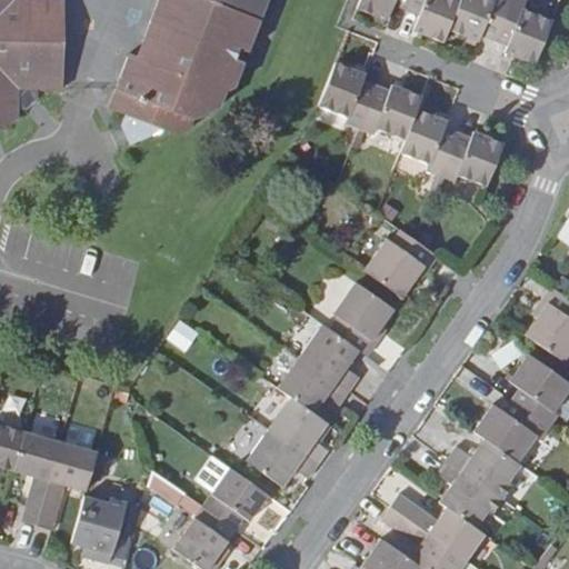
[(0,0),(0,125),(11,126),(20,118),(20,111),(29,111),(42,100),(42,90),(65,91),(66,0),(0,0)]
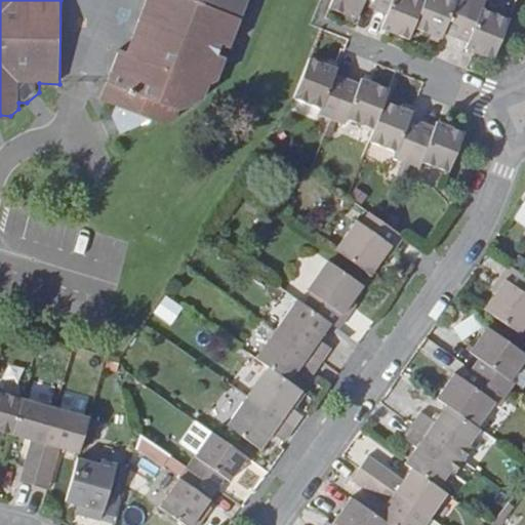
[(147,0),(125,53),(119,51),(98,101),(115,108),(111,115),(119,134),(140,125),(161,129),(176,123),(179,112),(202,102),(208,85),(216,81),(248,0),(147,0)]
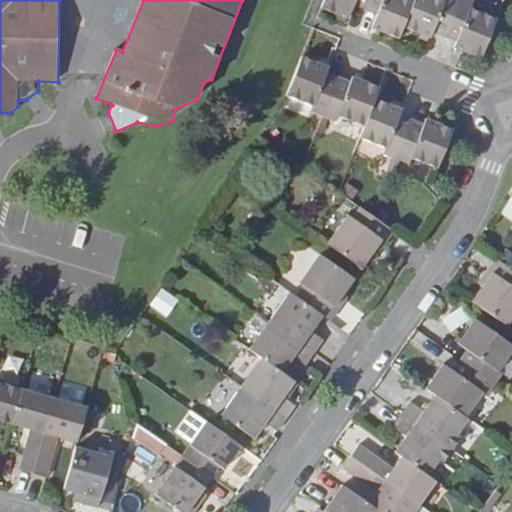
[(368,10),(371,0),(325,0),(323,8),(350,19),(355,5),(368,10)]
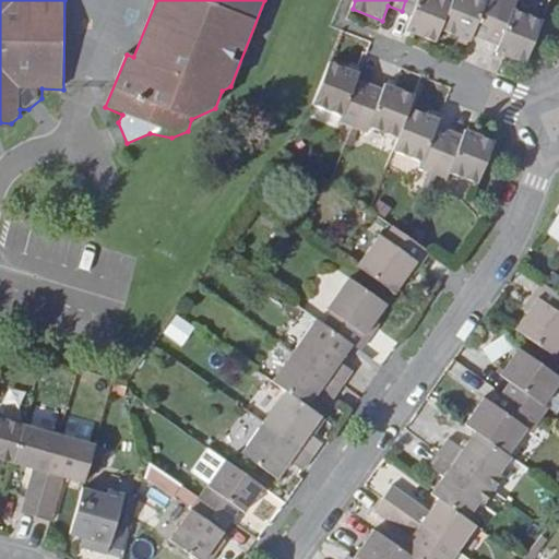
[(405,0),(402,11),(414,16),(408,31),(437,42),(442,30),(454,0),(453,0),(405,0)]
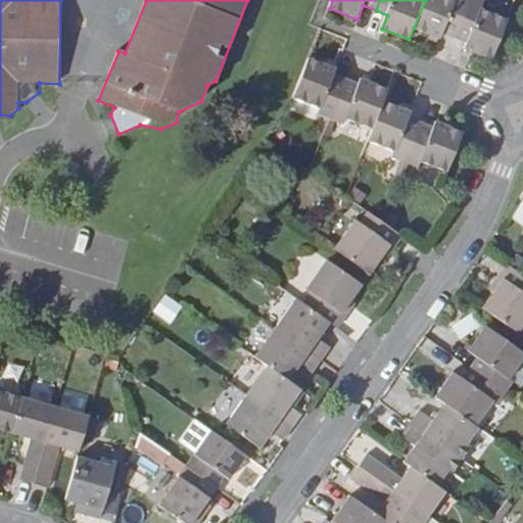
[(444,33),(456,37),(470,0),(425,0),(414,28),(442,38),(444,33)]
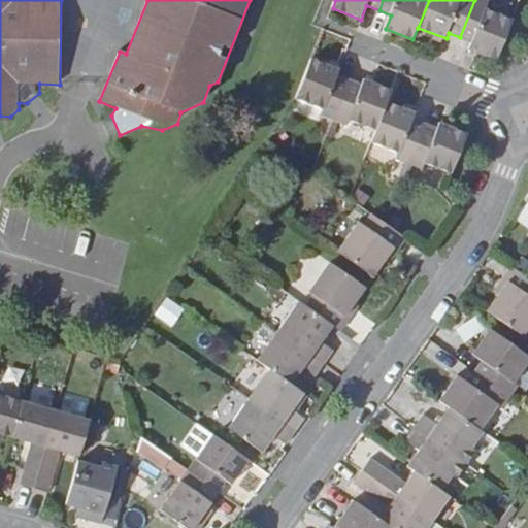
[(490,3),(481,0),(474,0),(460,37),(473,42),(470,50),(498,61),(515,21),(487,9),(490,3)]
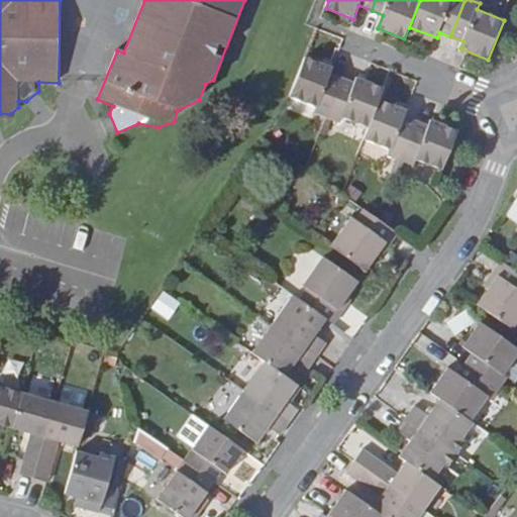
[(316,112),(329,117),(343,79),(331,74),(332,69),(306,59),(290,97),(317,107),(316,112)]
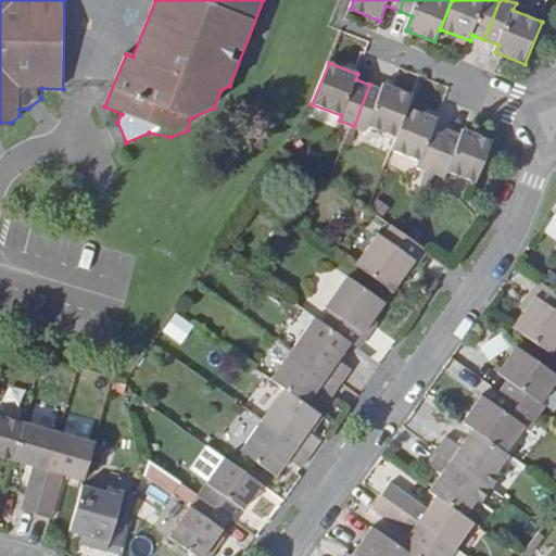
[(382,90),(369,85),(354,126),(367,131),(369,127),(397,138),(409,109),(414,96),(384,85),(382,90)]
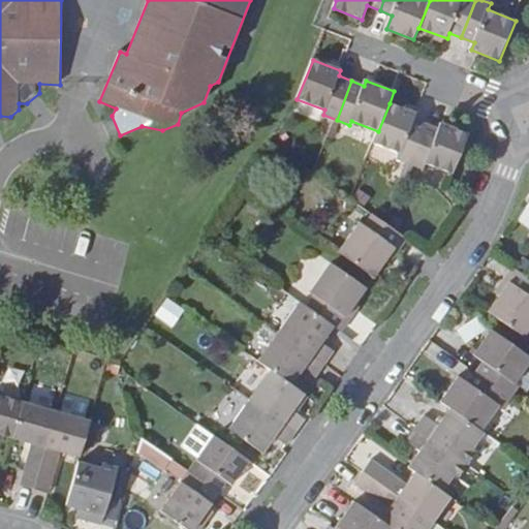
[(400,159),(411,164),(427,125),(414,120),(417,114),(390,103),(374,143),(402,153),(400,159)]
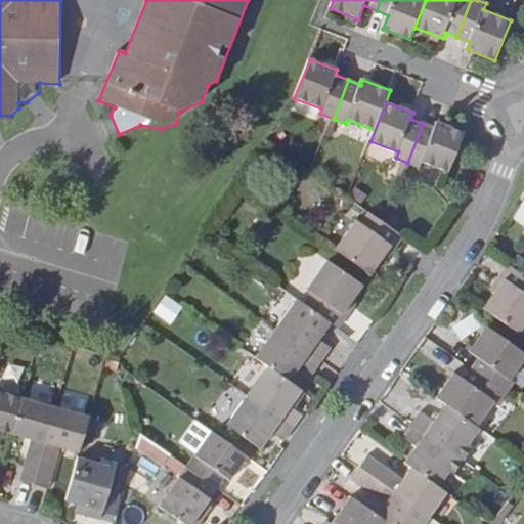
[(436,129),(423,124),(407,163),(421,169),(424,163),(449,172),(465,133),(438,123),(436,129)]
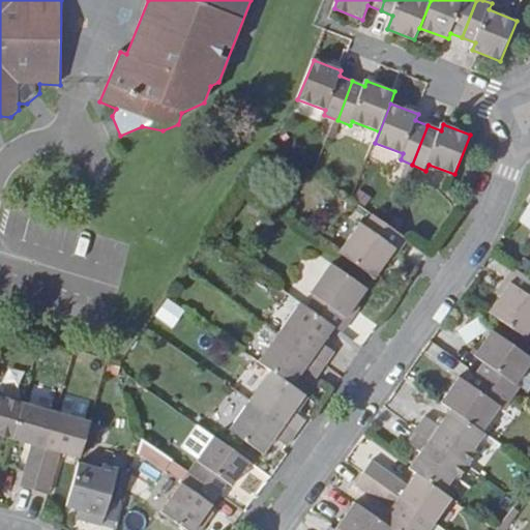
[(361,224),(341,253),(377,277),(396,249),(401,253),(409,241),(387,226),(374,215),(365,227),(361,224)]
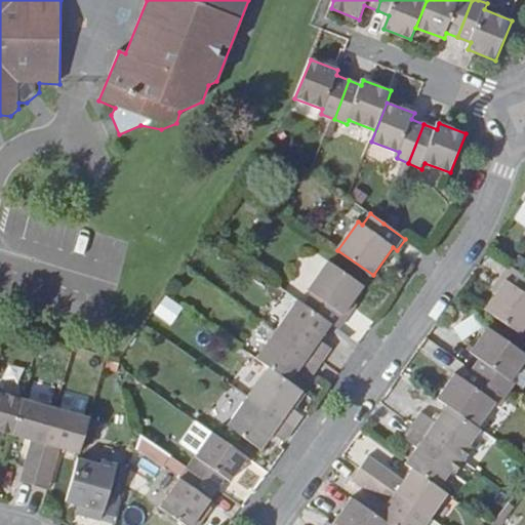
[(313,294),(305,306),(332,325),(339,329),(347,319),(344,316),(364,288),(329,263),(309,291),(313,294)]
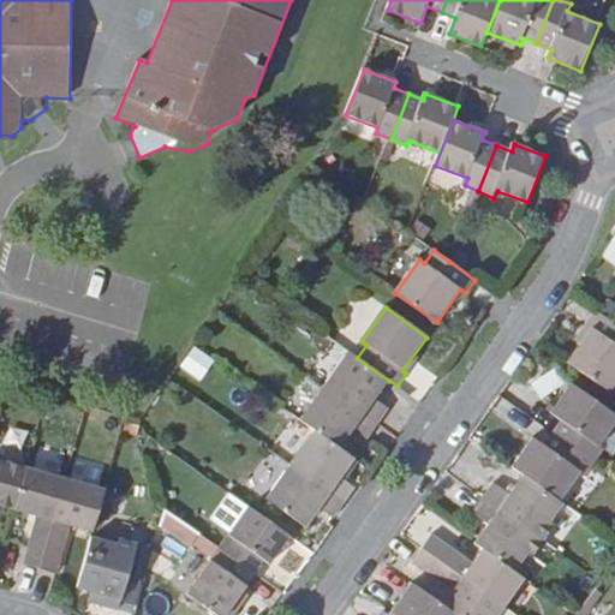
[(614,323),(611,321),(598,312),(589,326),(593,328),(569,363),(609,392),(614,384),(614,323)]
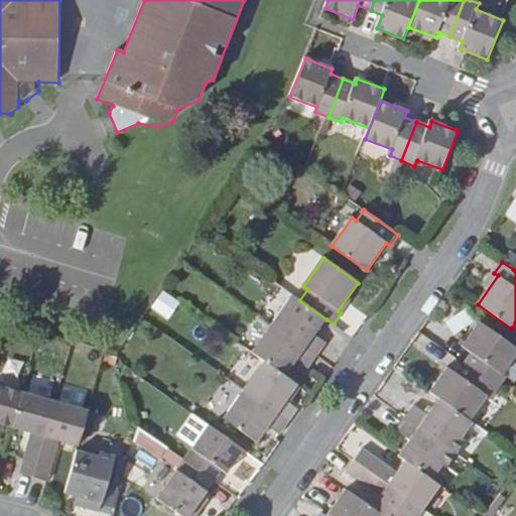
[(179,303),(165,294),(155,308),(169,317),(179,303)]
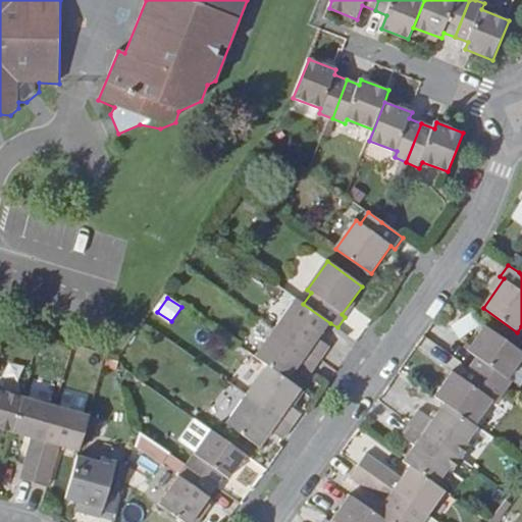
[(297,299),(277,328),(321,360),(330,348),(319,340),(330,323),(303,304),(297,299)]
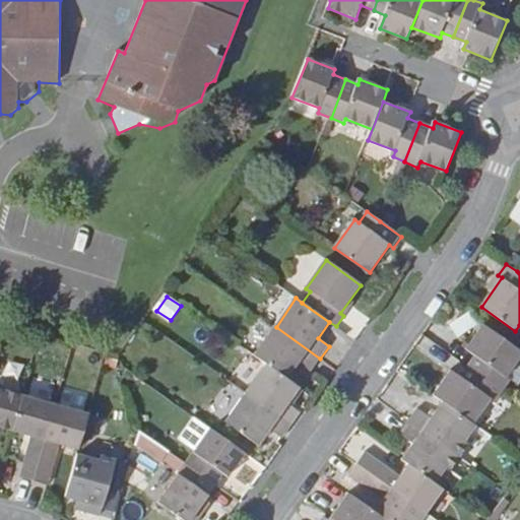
[(468,367),(503,391),(510,380),(506,377),(519,358),(519,349),(484,325),(467,348),(475,355),(468,367)]
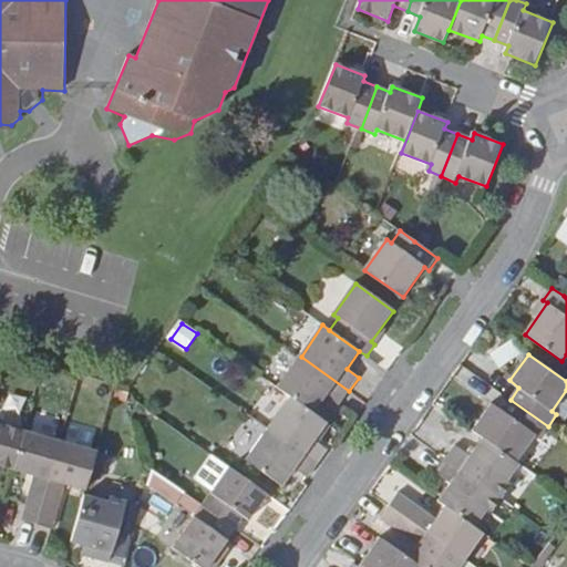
[(292,398),(313,413),(327,395),(340,405),(349,391),(301,357),(279,389),(292,398)]
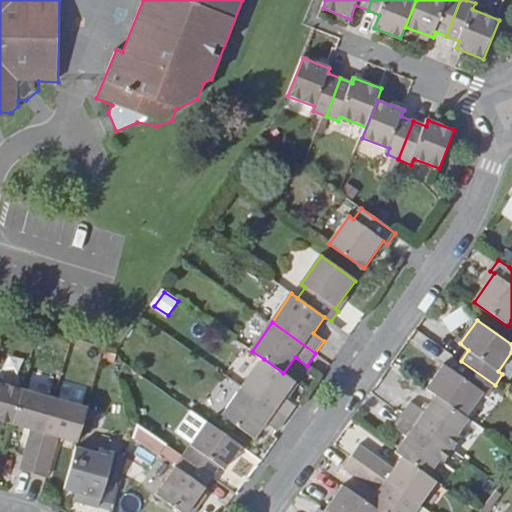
[(296,382),(283,373),(264,359),(244,387),(288,418),(296,406),(284,398),(296,382)]
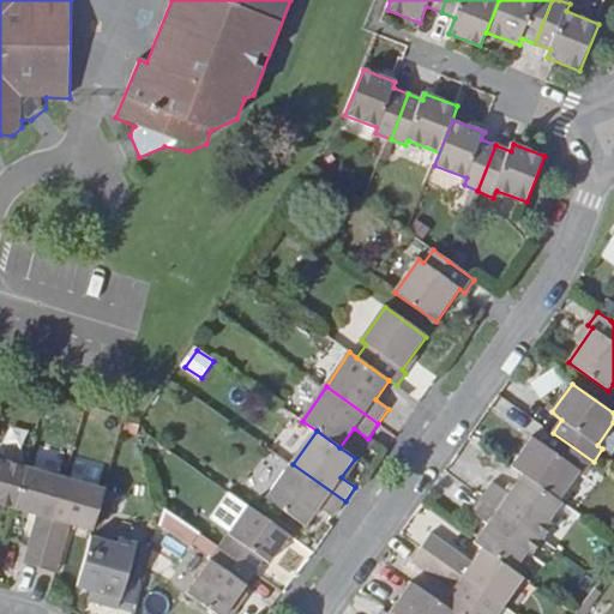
[(594,462),(553,433),(545,445),(534,437),(512,468),(523,475),(559,500),(581,470),(585,474),(594,462)]
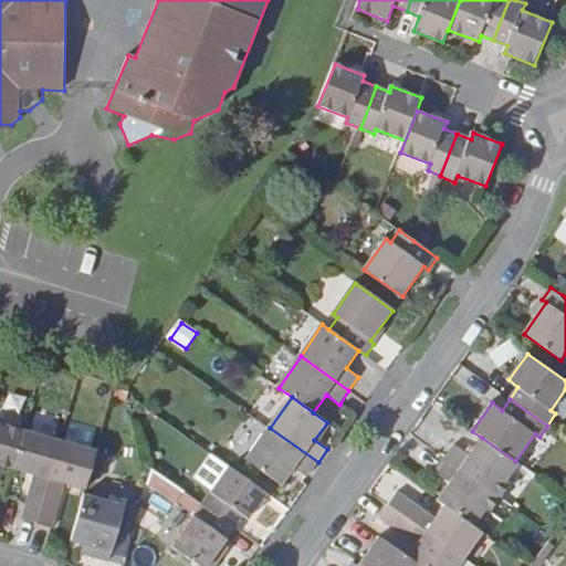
[(0,464),(14,469),(27,430),(0,422),(0,464)]
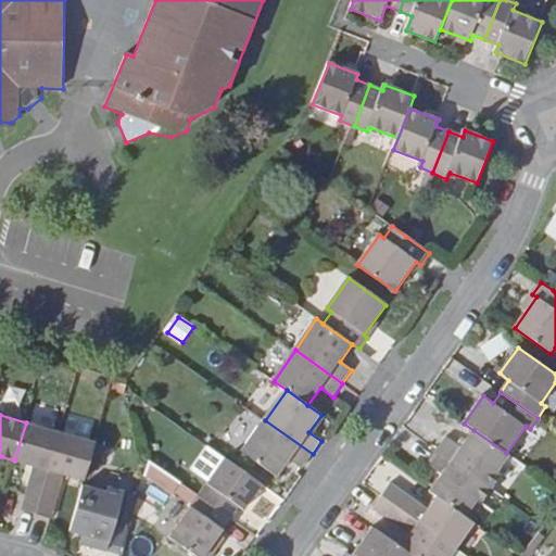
[(302,468),(313,454),(265,420),(242,452),(277,477),(289,459),(302,468)]
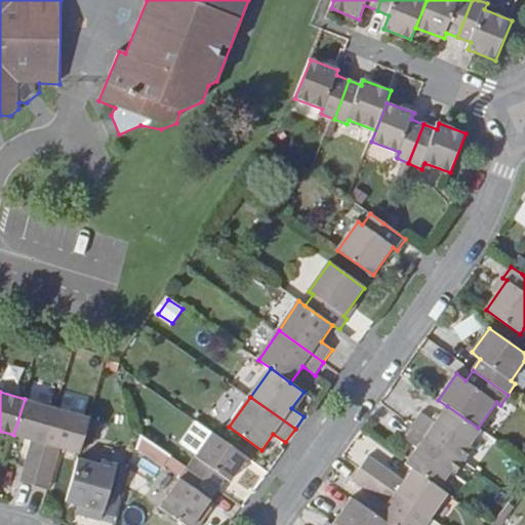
[(22,481),(36,485),(58,408),(25,399),(13,435),(33,441),(22,481)]
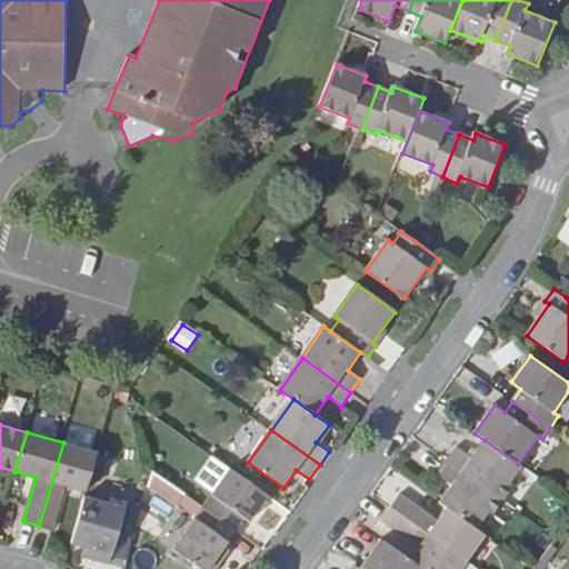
[(448,460),(502,499),(512,485),(510,482),(520,467),(518,463),(485,440),(473,457),(458,447),(448,460)]
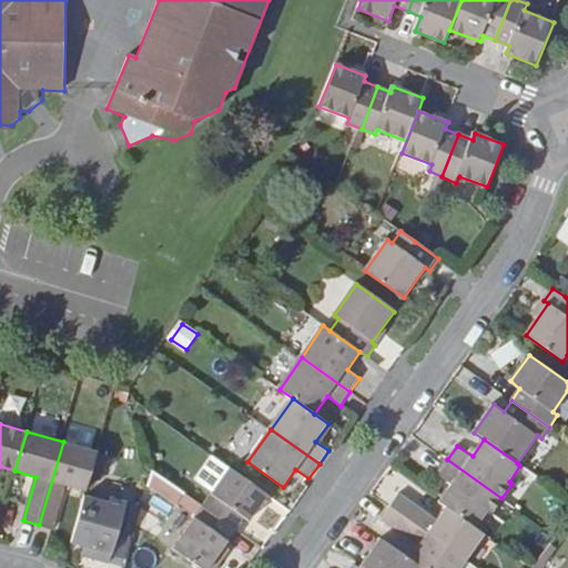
[(63,442),(39,525),(54,529),(67,485),(87,490),(98,452),(63,442)]
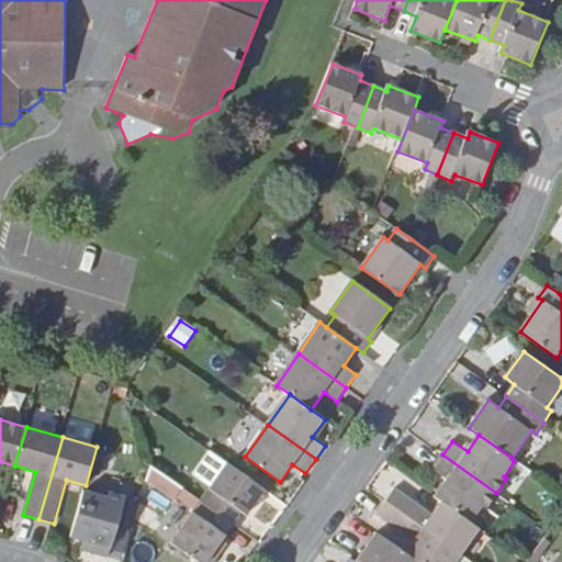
[(496,493),(442,454),(434,468),(449,480),(436,497),(444,502),(472,523),(484,503),(487,506),(496,493)]
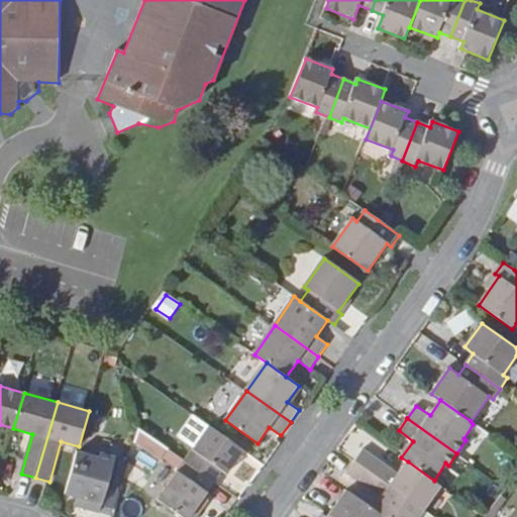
[(211,427),(187,460),(216,481),(223,471),(228,475),(245,450),(211,427)]
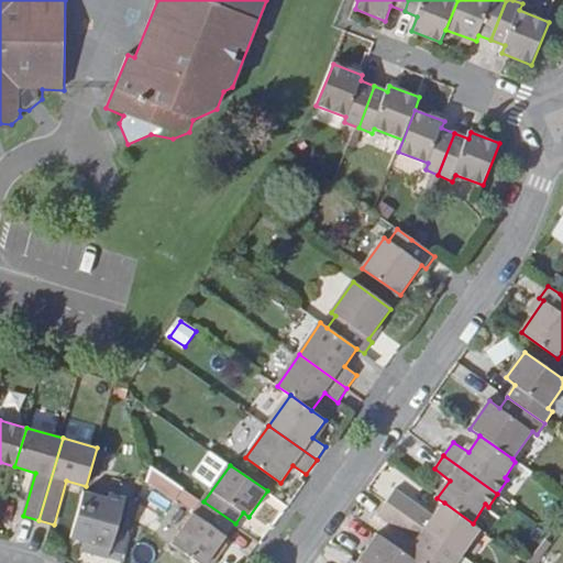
[(186,507),(195,493),(154,467),(145,482),(186,507)]
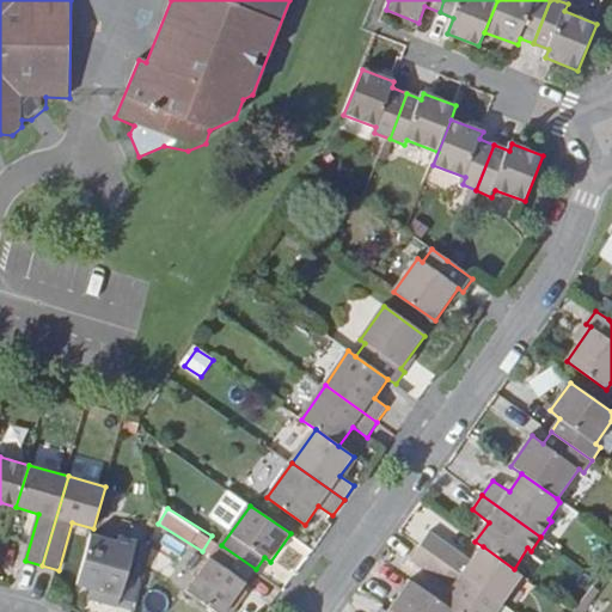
[(514,569),(483,546),(472,560),(432,532),(422,545),(502,604),(522,575),(514,569)]
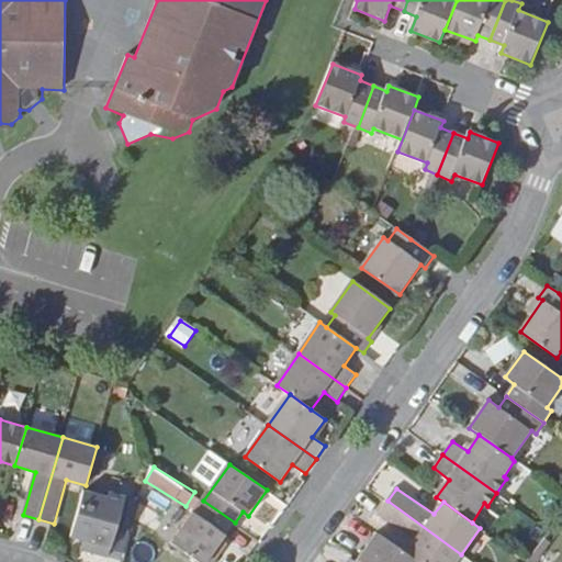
[(109,498),(85,492),(72,537),(71,538),(92,543),(90,553),(109,559),(112,547),(126,498),(110,493),(109,498)]
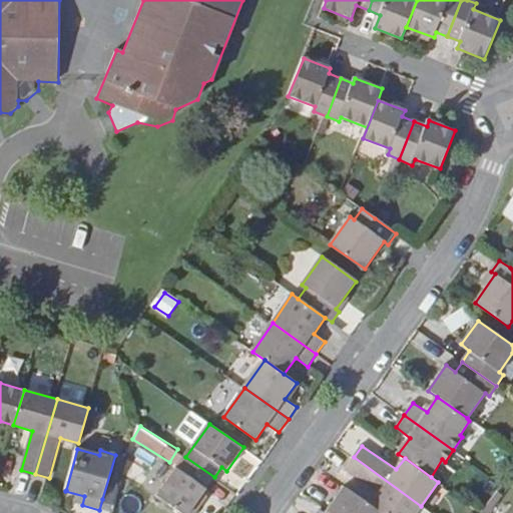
[(180,512),(189,512),(214,477),(185,457),(157,497),(180,512)]
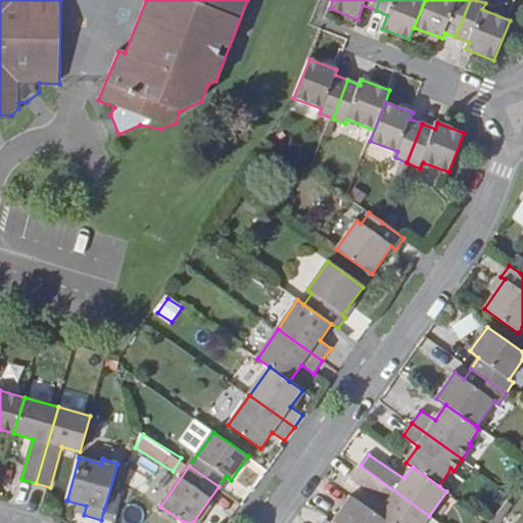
[(424,522),(429,516),(361,466),(351,478),(387,503),(379,515),(390,522),(424,522)]
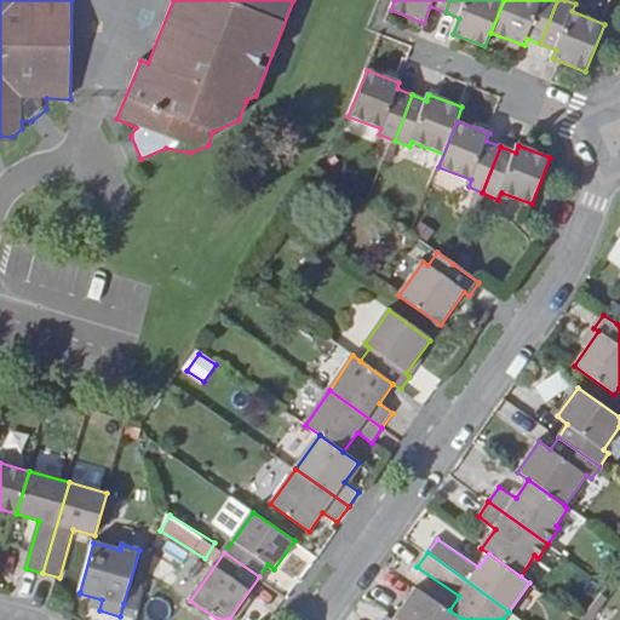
[(401,619),(463,619),(449,610),(417,587),(396,615),(401,619)]
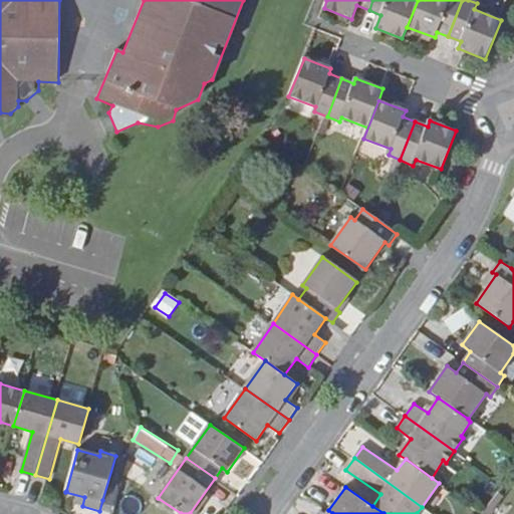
All buildings are outlined.
